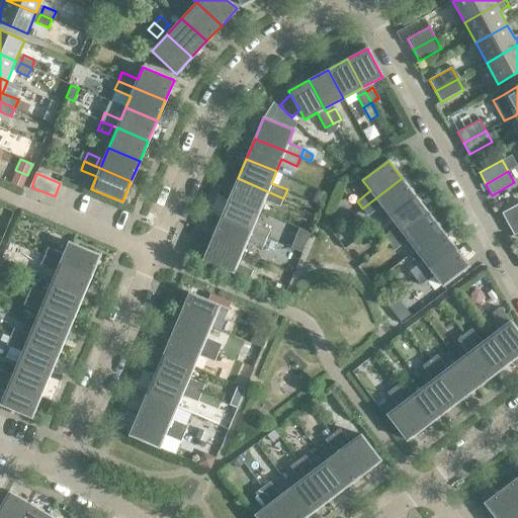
[(238,178),(229,198),(259,211),(264,199),(280,206),(283,198),(238,178)]
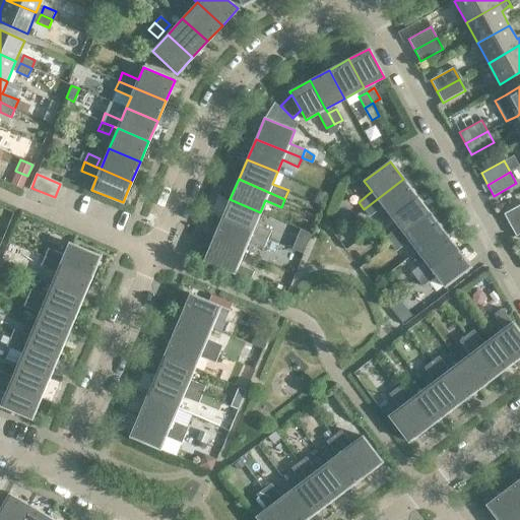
[(403,179),(364,209),(370,216),(383,206),(391,216),(416,197),(403,179)]
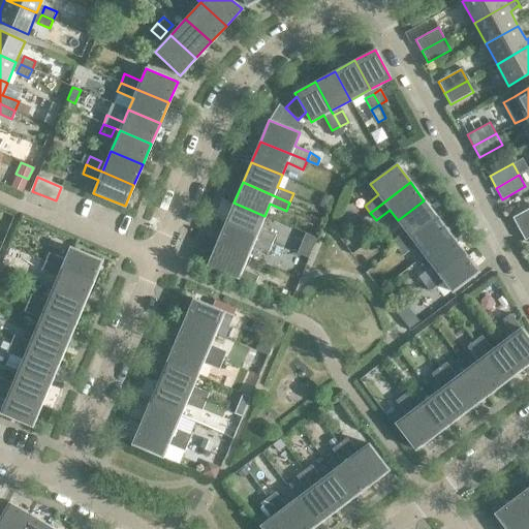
[(324,194),(319,207),(329,211),(335,197),(324,194)]
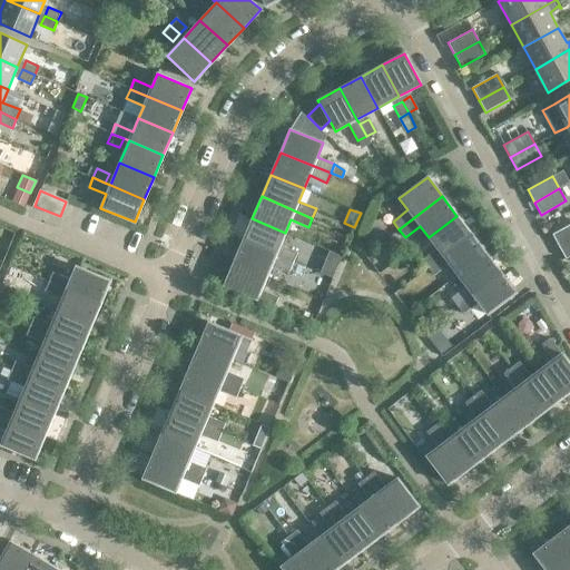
[(438,248),(422,259),(428,267),(471,235),(457,216),(429,237),(438,248)]
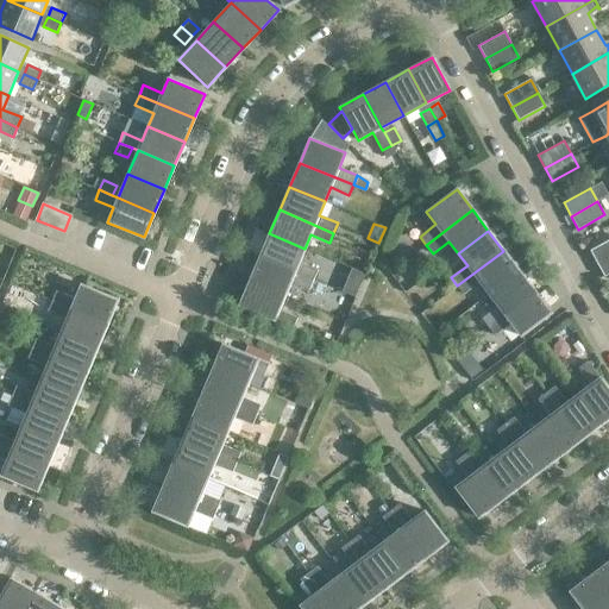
[(269,233),(259,257),(295,272),(300,275),(313,280),(318,270),(299,262),(305,249),(269,233)]
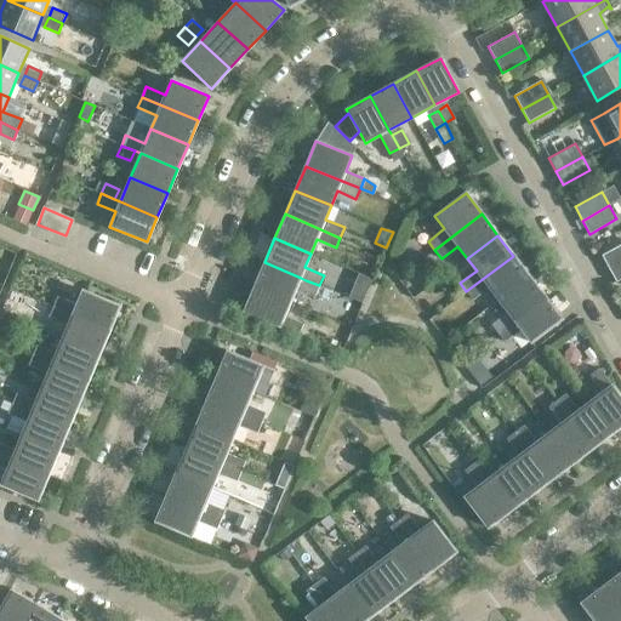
[(620,245),(602,256),(609,269),(620,262),(620,245)]
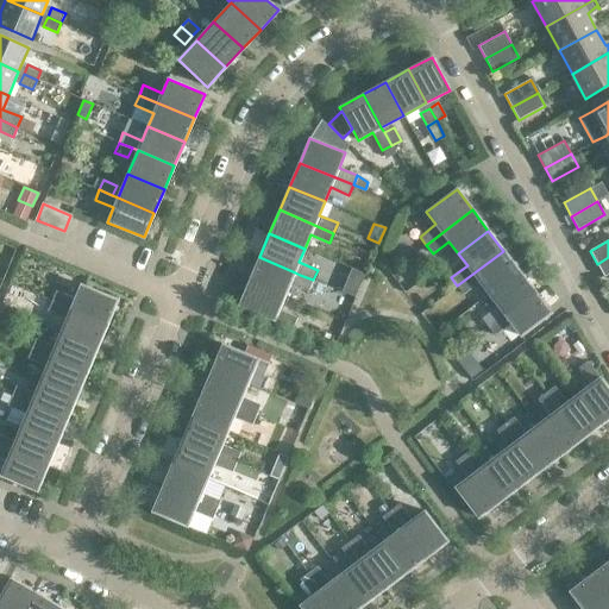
[(503,251),(457,286),(464,294),(479,282),(489,294),(519,271),(503,251)]
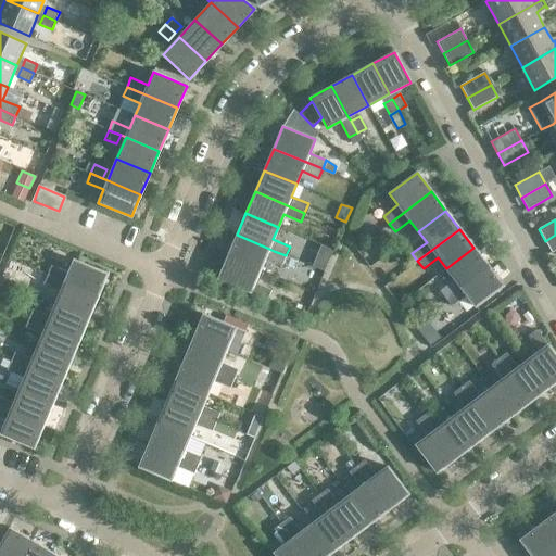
[(237,235),(228,256),(260,270),(269,249),(237,235)]
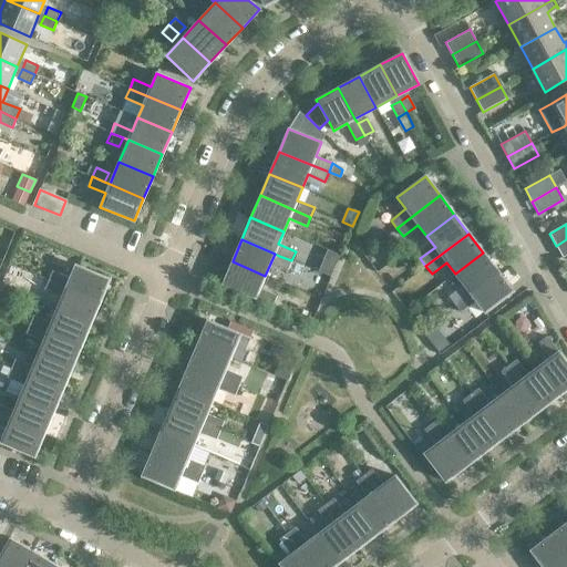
[(566,255),(566,239),(556,246),(563,258),(566,255)]
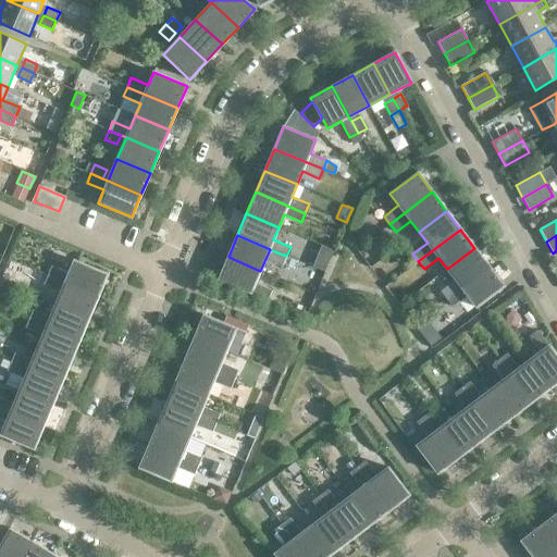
[(474,248),(447,269),(461,287),(490,267),(474,248)]
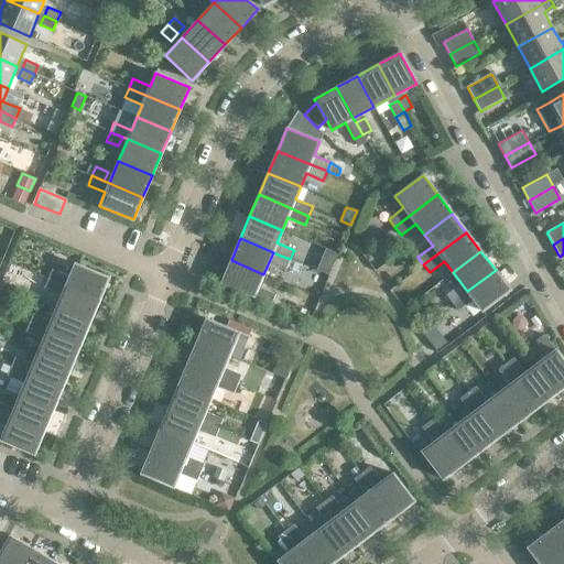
[(278,255),(274,263),(286,269),(290,259),(278,255)]
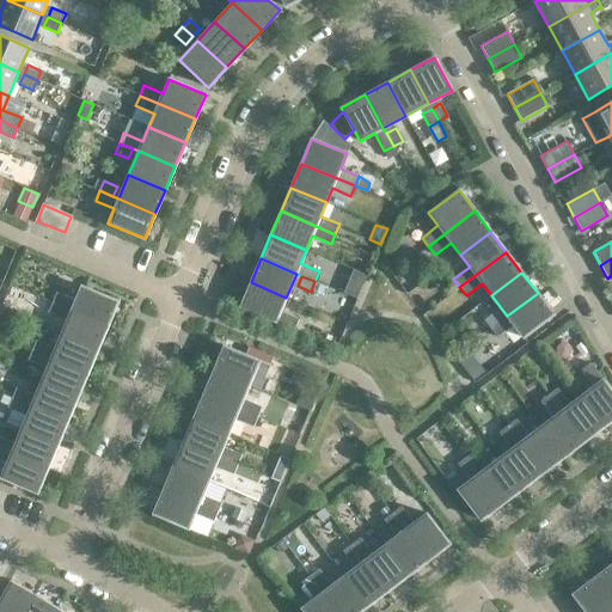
[(251,282),(240,307),(275,322),(276,322),(294,330),(299,319),(280,312),(286,298),(251,282)]
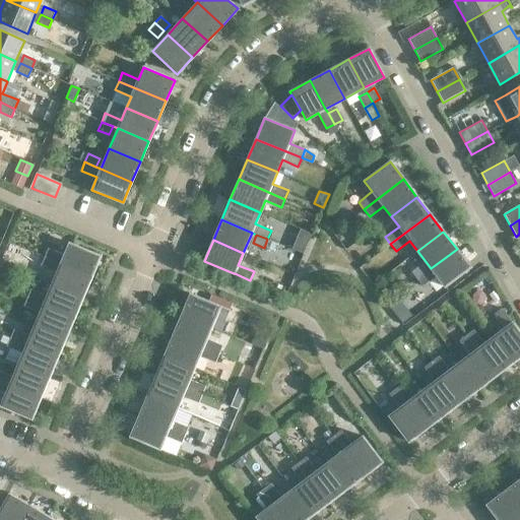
[(48,249),(45,257),(91,277),(101,256),(69,243),(64,255),(48,249)]
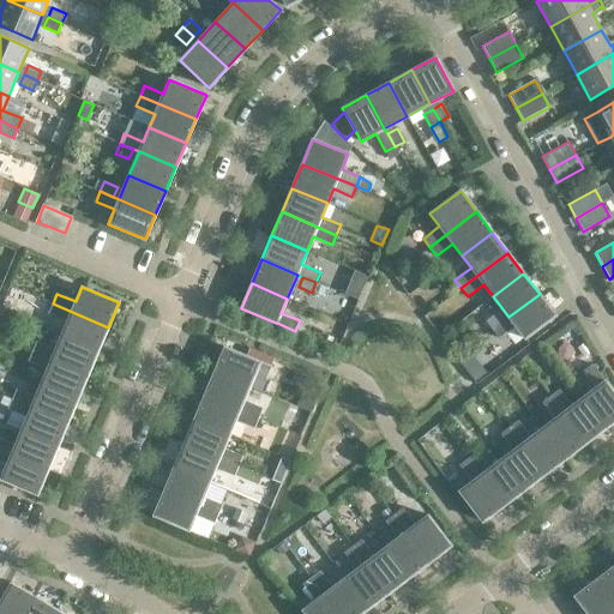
[(348,288),(345,294),(359,300),(362,293),(348,288)]
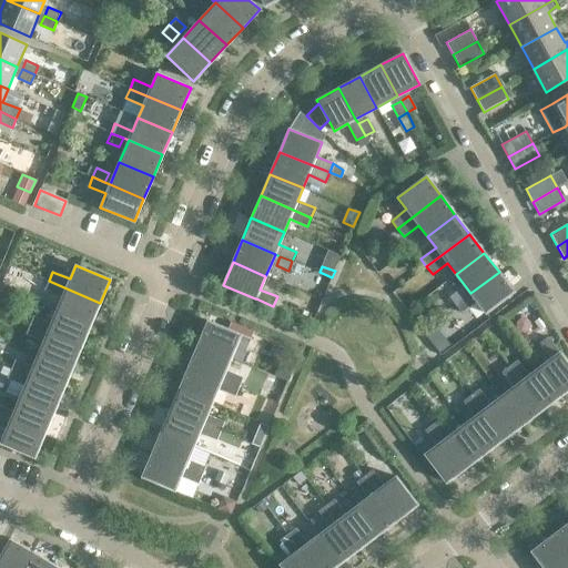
[(499,272),(470,293),(486,313),(514,292),(499,272)]
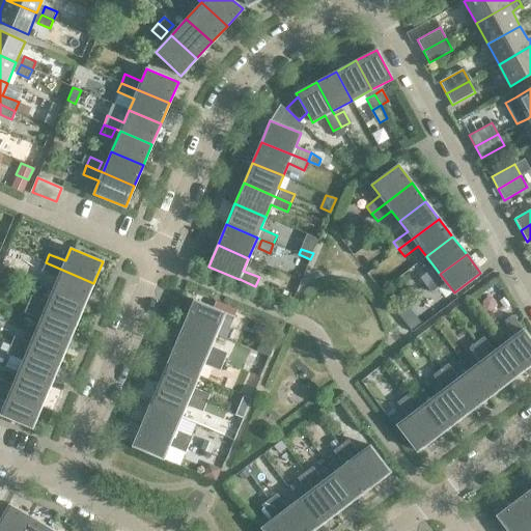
[(46,262),(42,271),(58,278),(53,290),(85,303),(93,283),(46,262)]
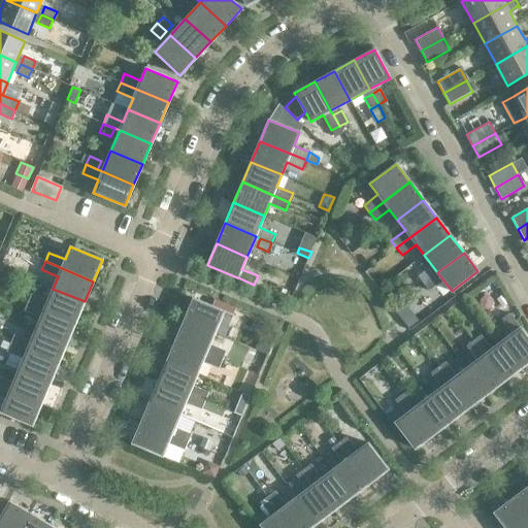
[(428,268),(418,276),(424,284),(433,275),(428,268)]
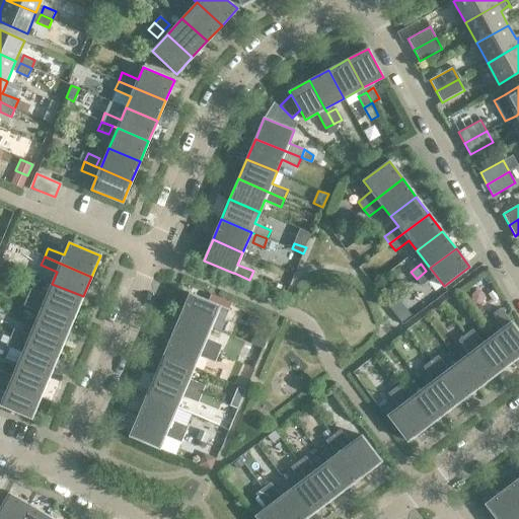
[(426,271),(417,279),(422,286),(432,278),(426,271)]
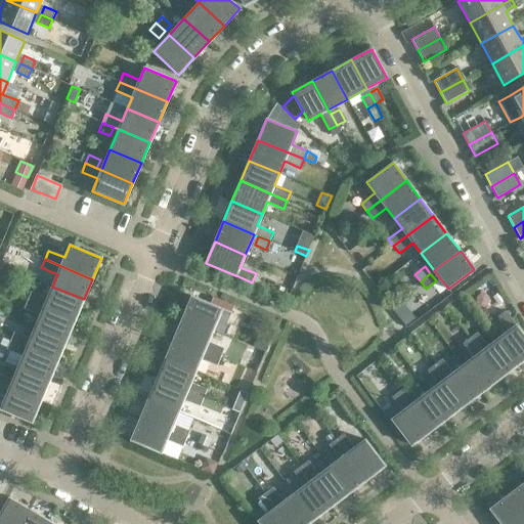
[(31,291),(28,300),(39,304),(44,306),(75,319),(84,299),(52,287),(47,298),(31,291)]
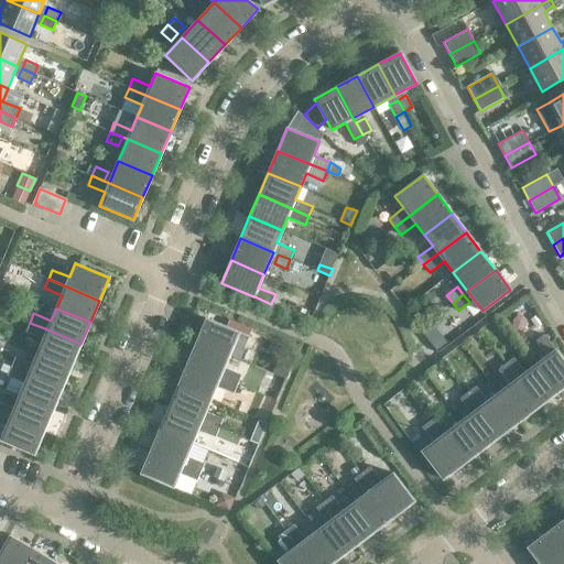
[(206,318),(197,342),(229,355),(235,343),(252,349),(256,340),(239,333),(206,318)]
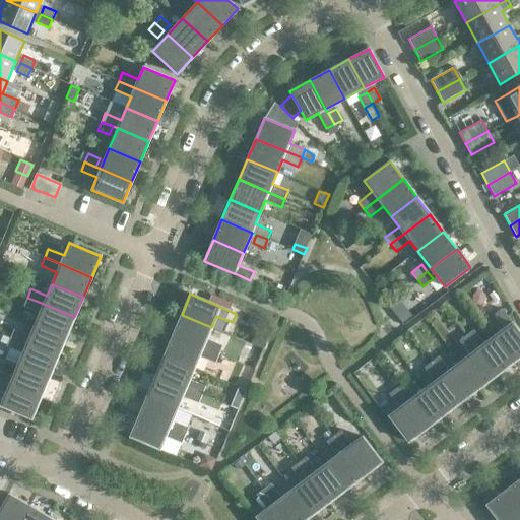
[(396,296),(386,304),(394,314),(404,307),(396,296)]
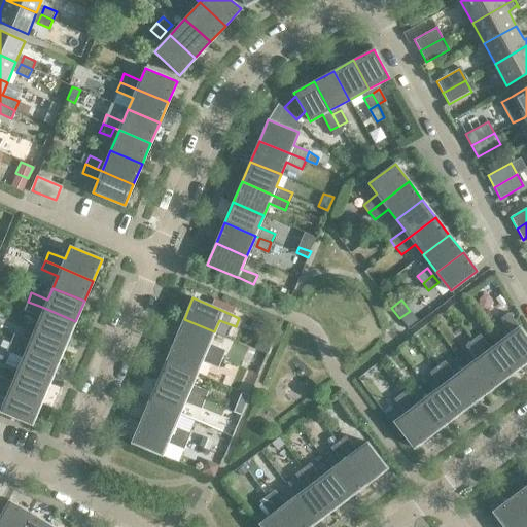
[(28,302),(24,310),(35,315),(39,306),(28,302)]
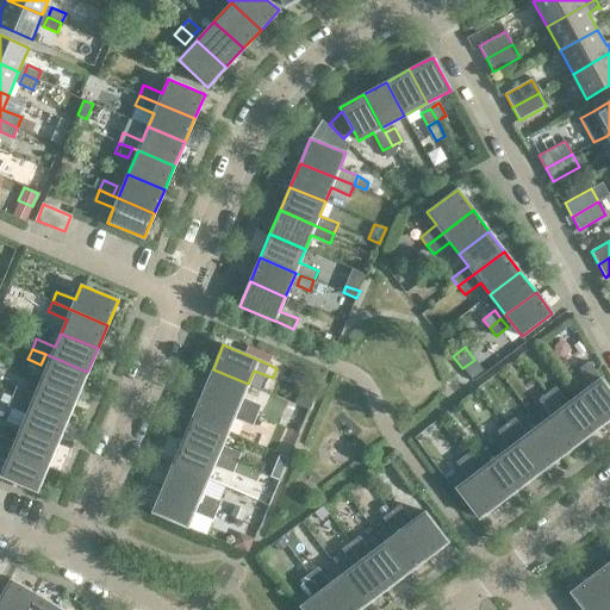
[(51,356),(41,380),(78,396),(87,372),(51,356)]
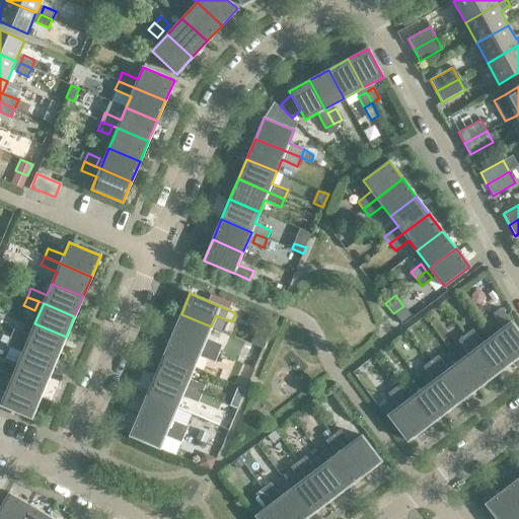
[(501,308),(493,313),(504,327),(494,336),(513,361),(518,356),(518,331),(511,321),(501,308)]
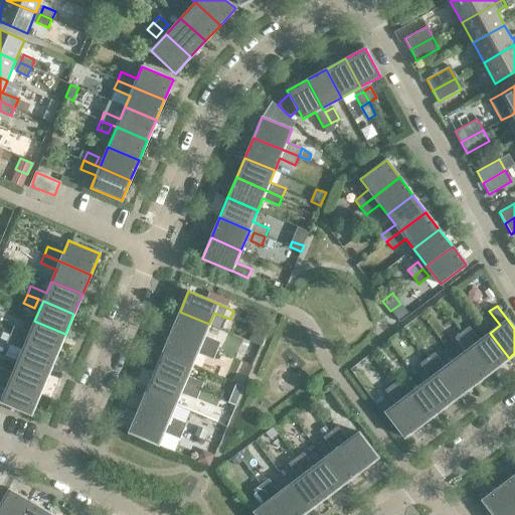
[(209,324),(180,312),(171,332),(216,351),(220,343),(204,336),(209,324)]
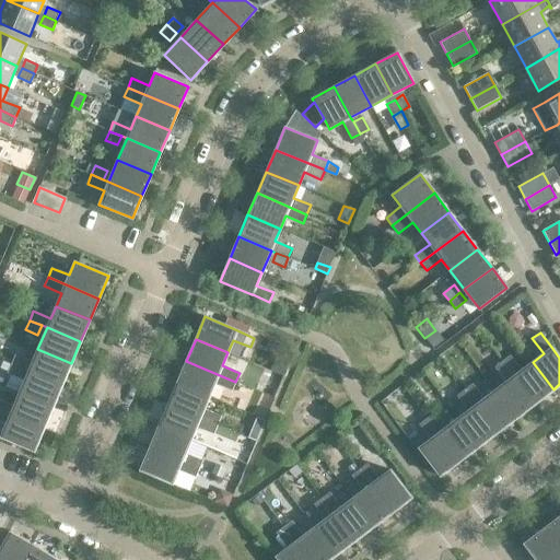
[(37,349),(28,371),(61,385),(71,363),(37,349)]
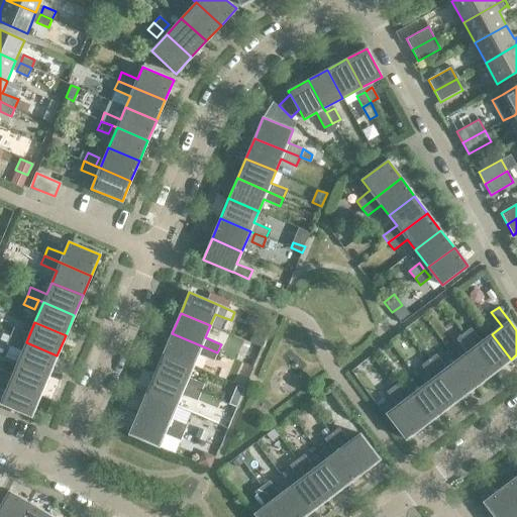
[(13,327),(10,335),(21,340),(25,332),(13,327)]
